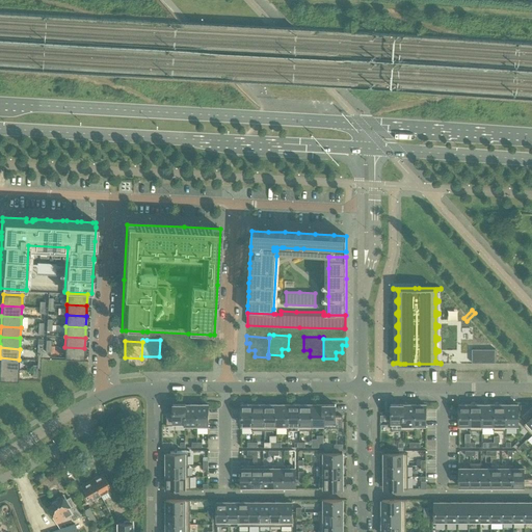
[(84,348),(64,347),(64,358),(84,360),(84,348)]
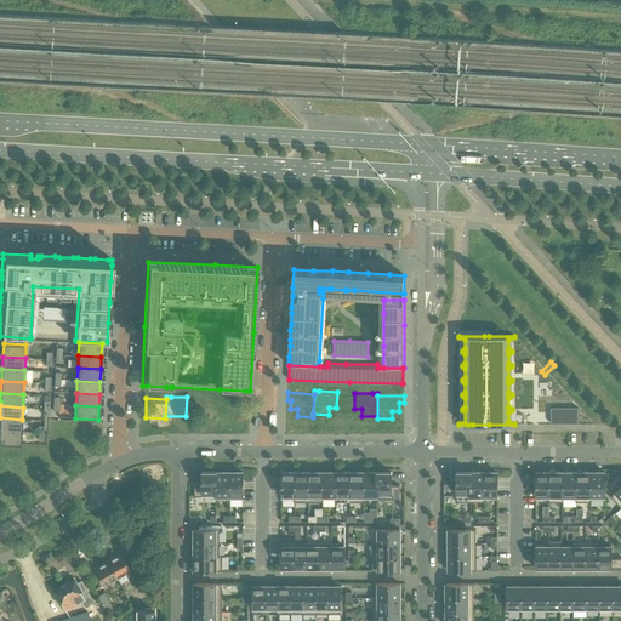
[(598,406),(586,412),(592,425),(604,419),(598,406)]
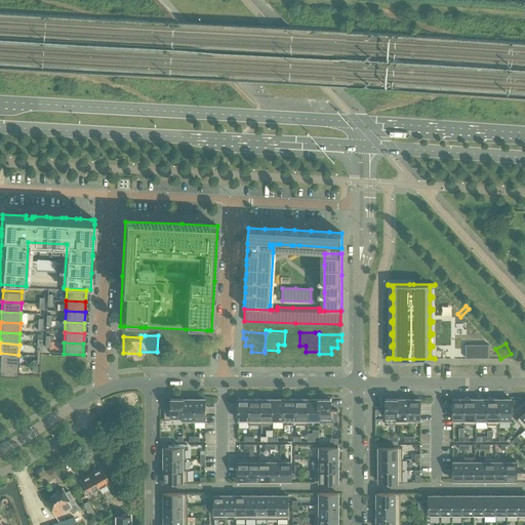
[(488,345),(466,345),(466,358),(488,358),(488,345)]
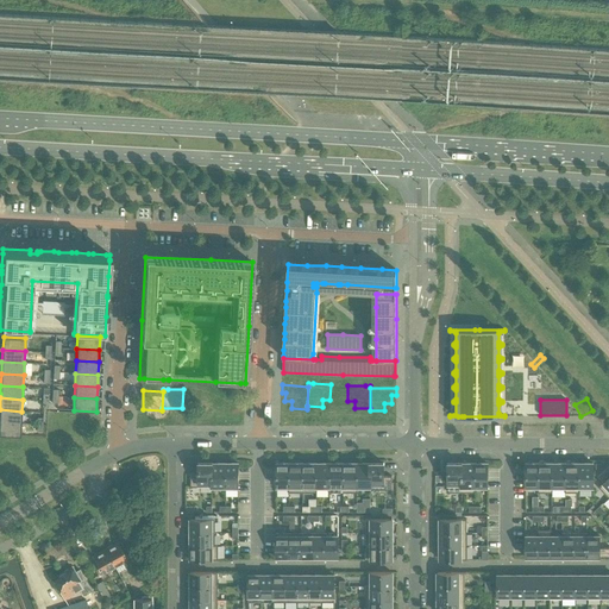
[(0,409),(0,421),(22,424),(22,412),(0,409)]
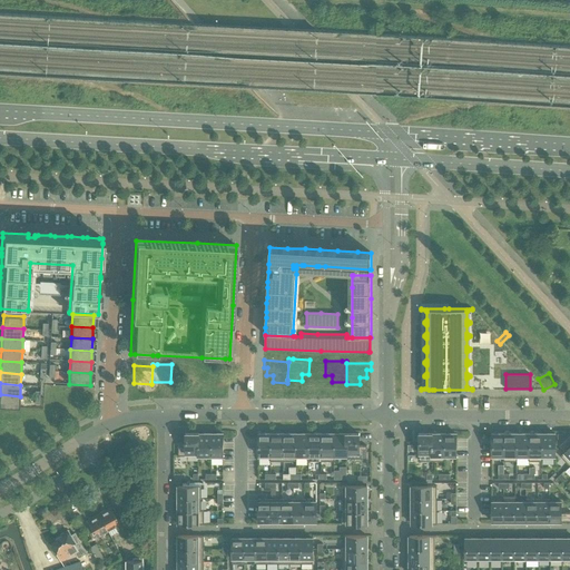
[(66,395),(66,406),(75,408),(77,411),(89,405),(89,387),(79,387),(78,395),(66,395)]
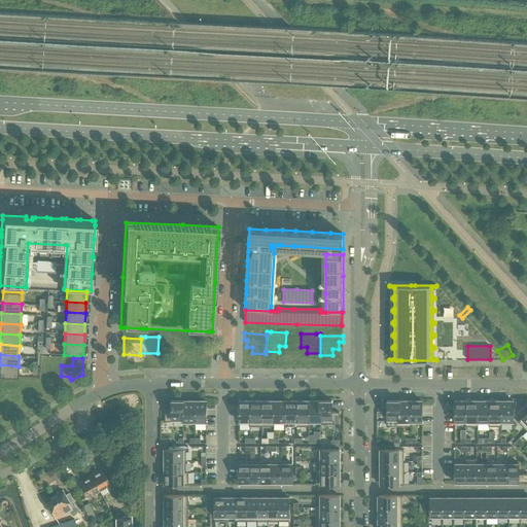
[(19,366),(0,364),(0,376),(16,378),(18,378),(19,366)]
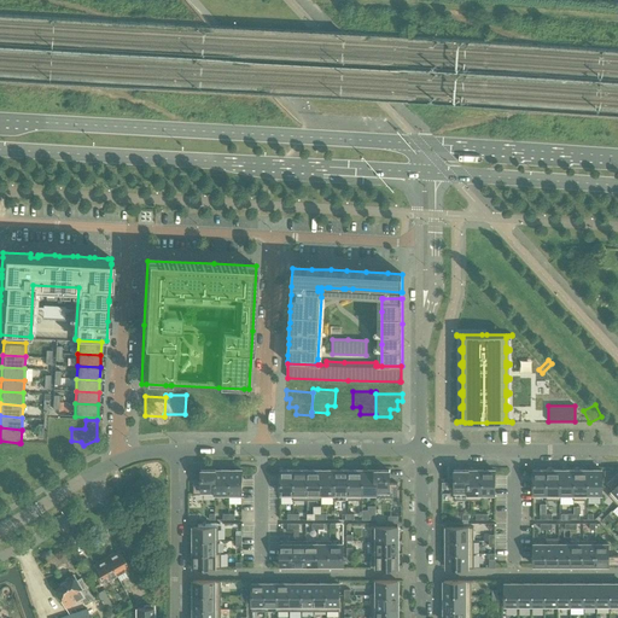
[(208,494),(215,494),(215,470),(202,470),(202,483),(193,483),(193,494),(208,494)]
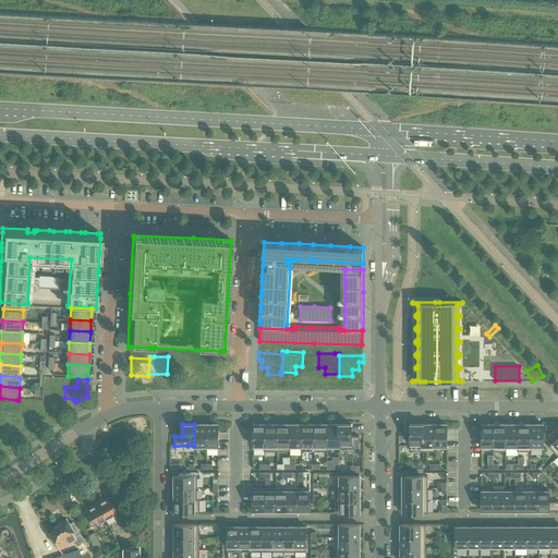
[(194,449),(206,449),(206,424),(194,424),(194,446),(194,449)]
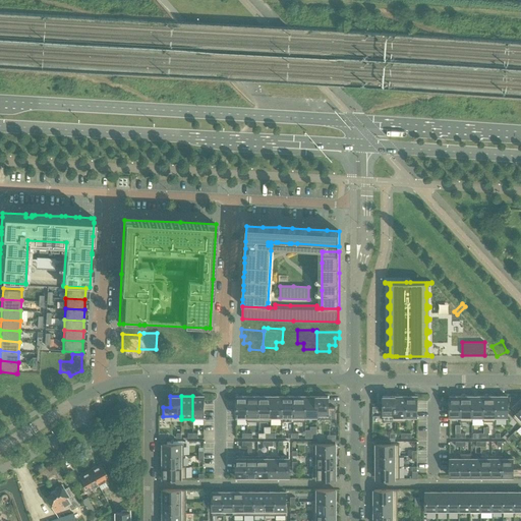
[(192,396),(192,419),(204,419),(204,396),(192,396)]
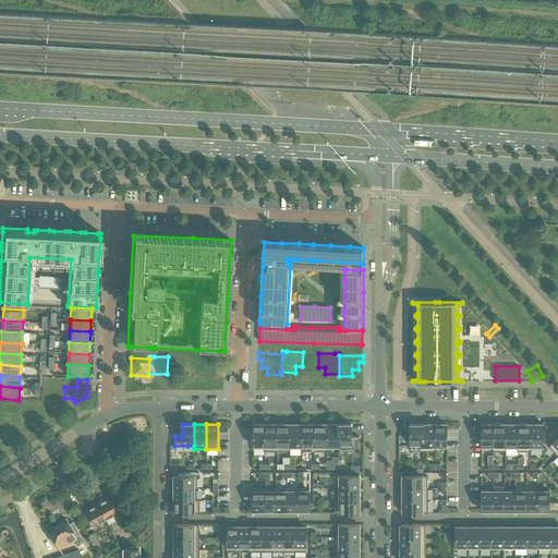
[(253,449),(264,449),(265,449),(265,424),(253,424),(253,449)]
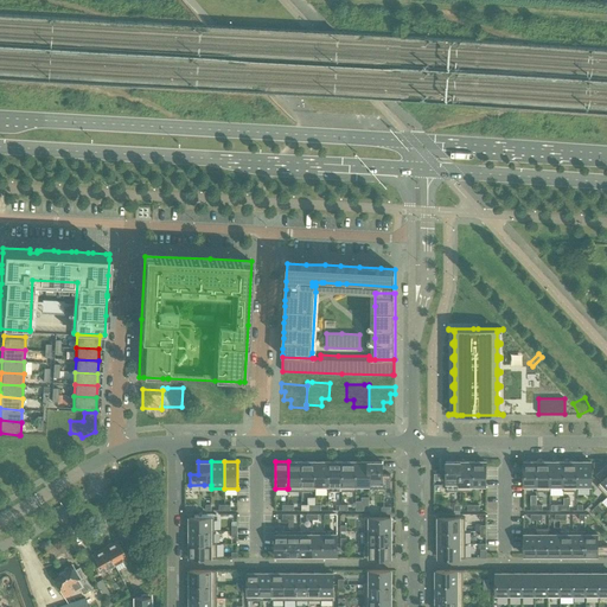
[(288,489),(287,489),(287,491),(301,491),(301,461),(288,461),(288,489)]
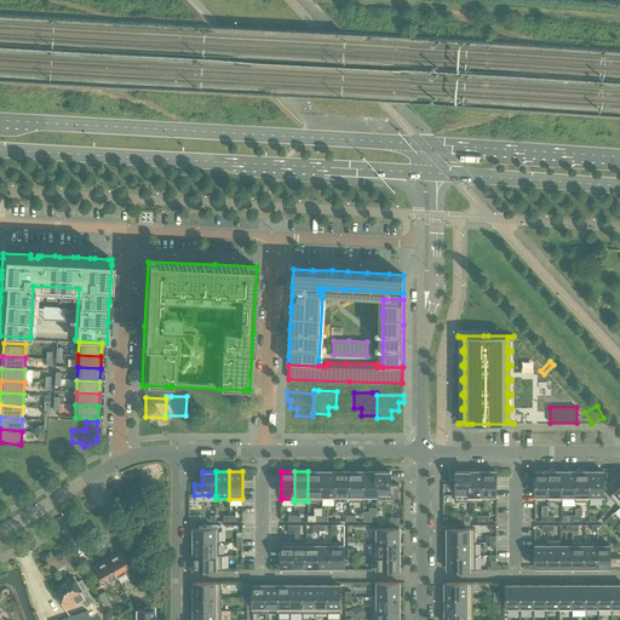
[(322,471),(308,471),(308,501),(322,501),(322,499),(322,471)]
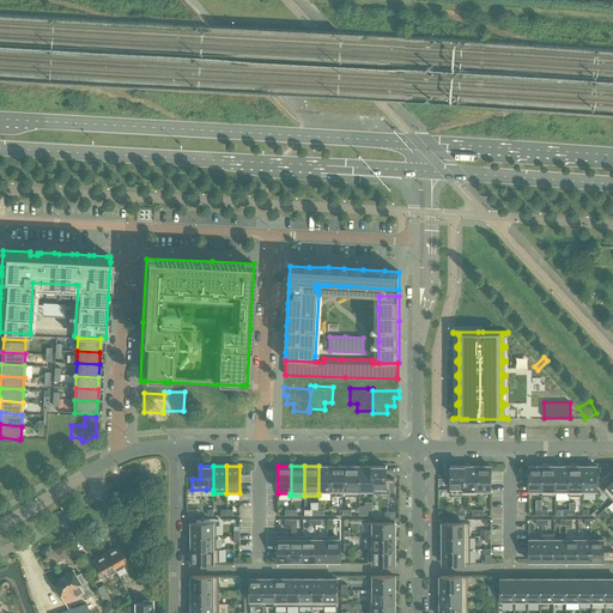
[(332,466),(319,466),(319,493),(332,493),(332,466)]
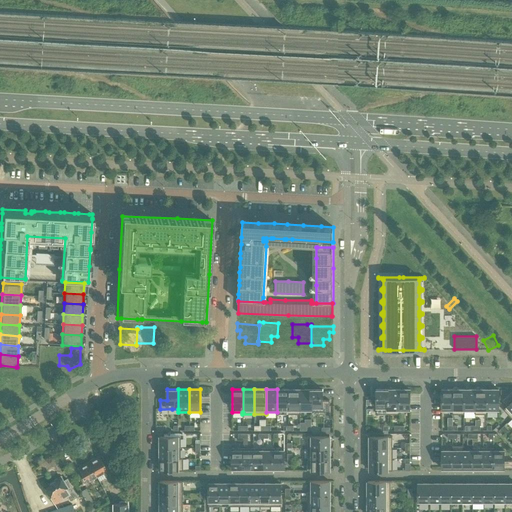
[(289,389),(277,389),(277,412),(277,414),(279,414),(289,414),(289,389)]
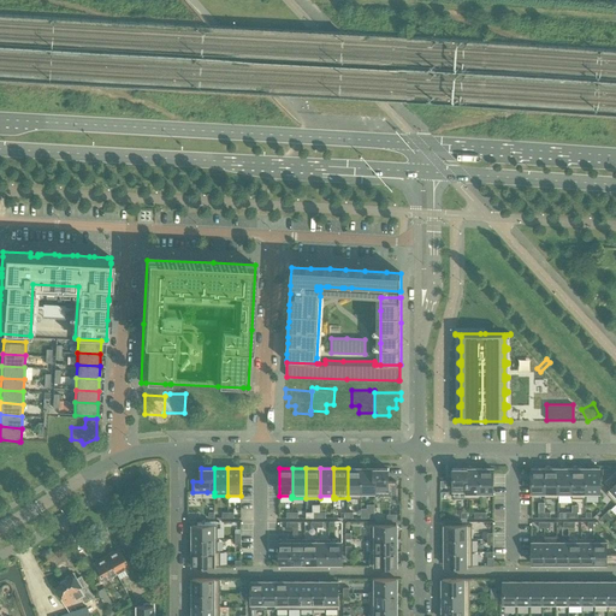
[(361,468),(348,468),(348,498),(361,498),(361,496),(361,468)]
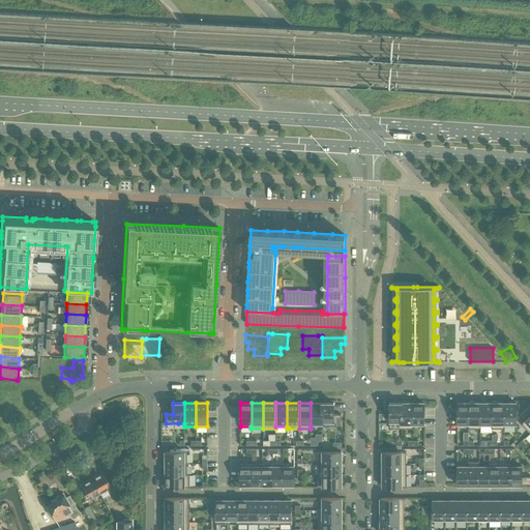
[(322,403),(311,403),(311,427),(322,427),(322,403)]
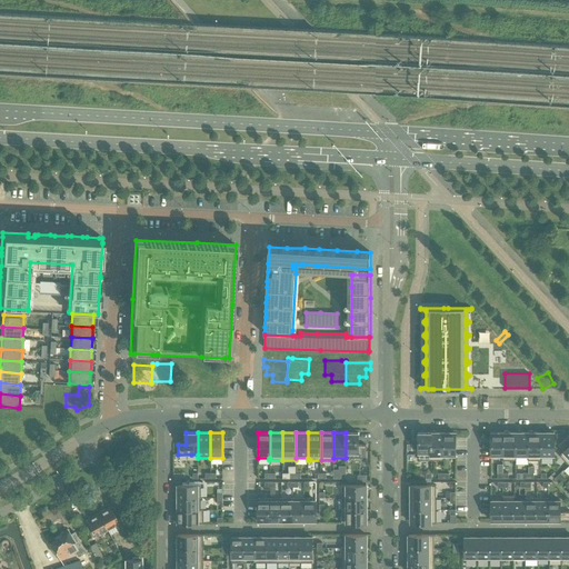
[(358,432),(346,432),(346,458),(366,458),(366,445),(359,445),(358,432)]
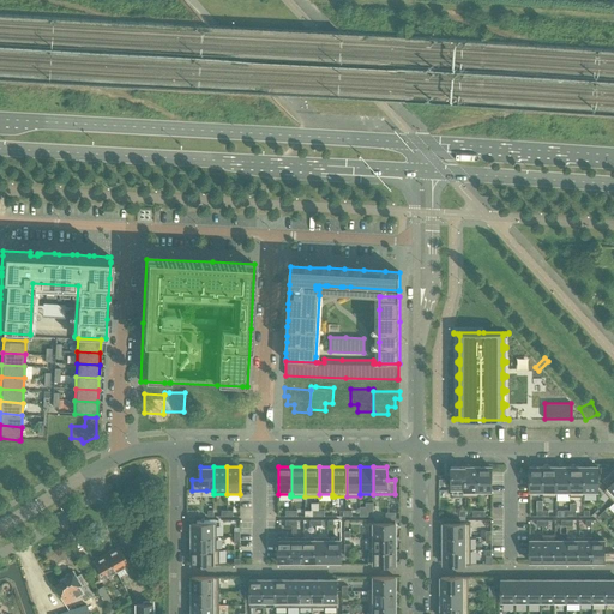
[(465,497),(465,467),(451,467),(451,497),(465,497)]
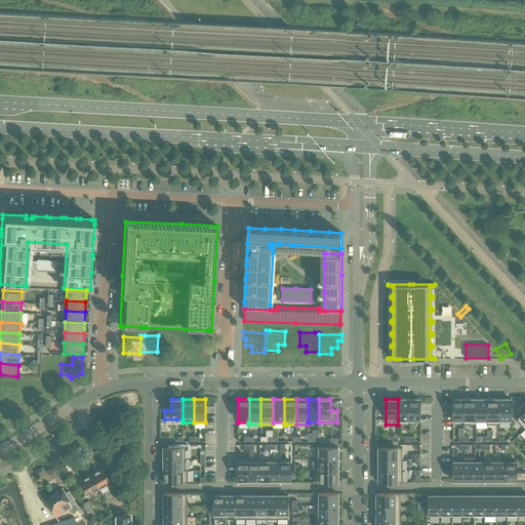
[(409,399),(398,399),(398,425),(410,425),(410,422),(409,422),(409,399)]
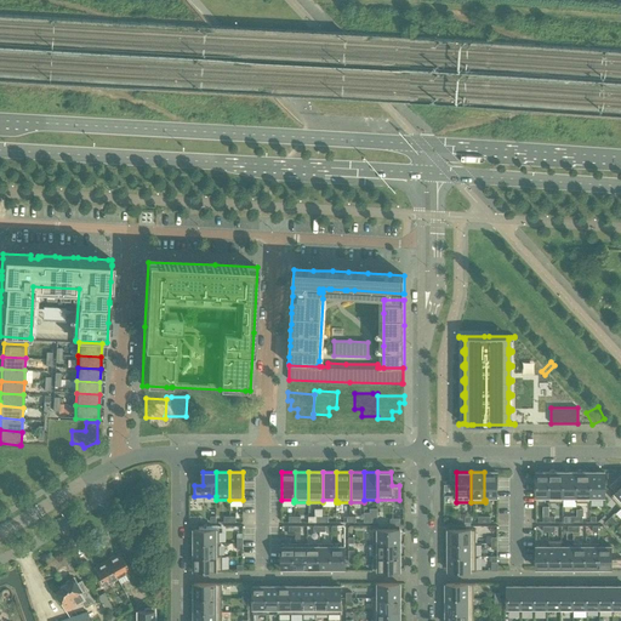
[(497,472),(484,472),(484,500),(485,500),(497,500),(497,472)]
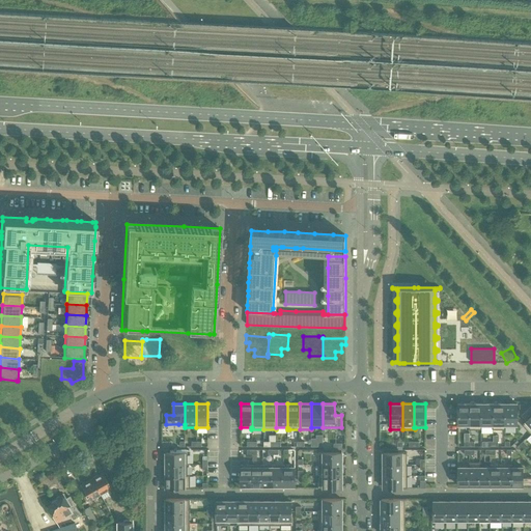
[(458,427),(469,427),(470,427),(470,403),(458,403),(458,427)]
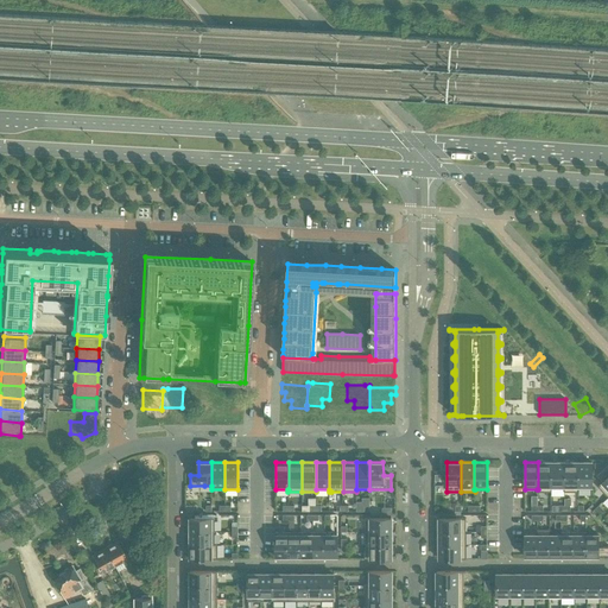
[(551,492),(551,489),(551,462),(538,462),(538,489),(537,489),(537,492),(551,492)]
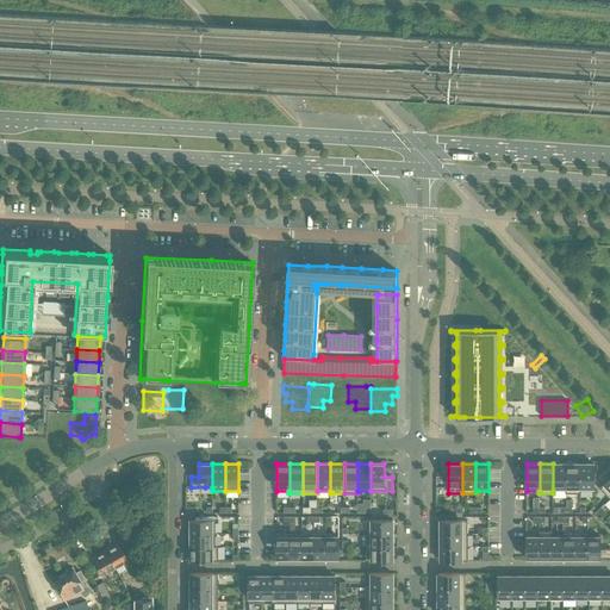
[(561,491),(566,491),(566,464),(553,464),(553,491),(561,491)]
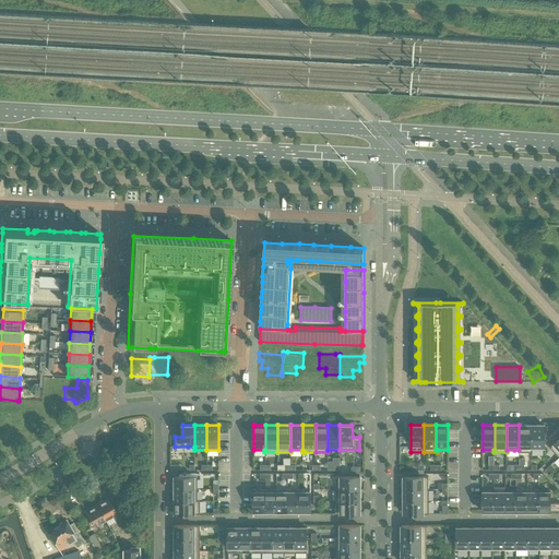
[(519,450),(519,452),(532,452),(532,450),(532,425),(519,425),(519,450)]
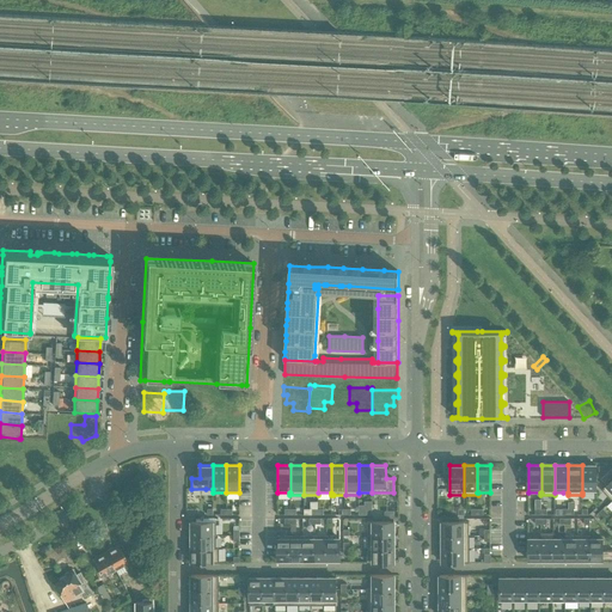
[(595,465),(582,465),(582,493),(595,493),(595,465)]
